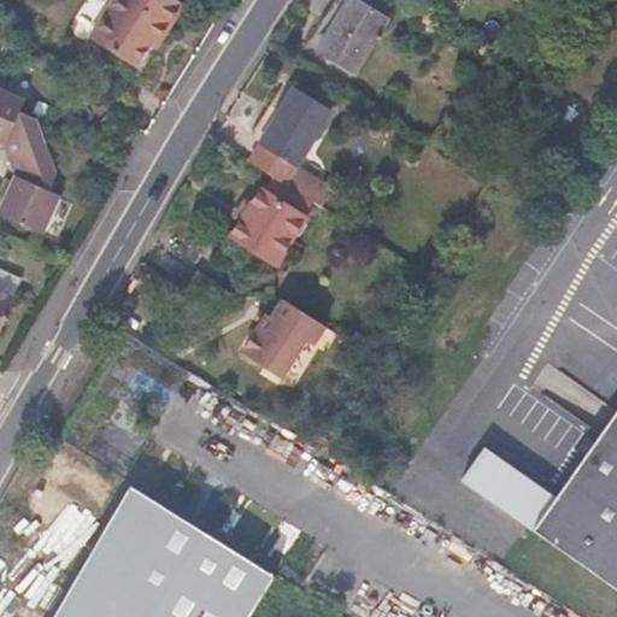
[(153,47),(166,24),(171,28),(186,5),(178,0),(113,0),(89,37),(139,69),(153,47)]
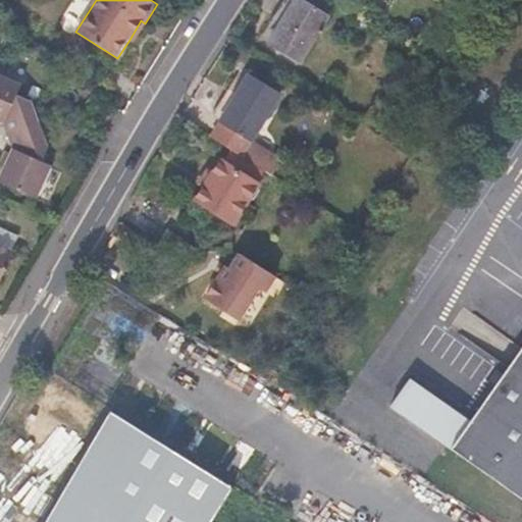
[(301,62),(329,16),(326,14),(334,0),(333,0),(294,0),(281,20),(272,15),(268,23),(276,29),(268,42),(301,62)]
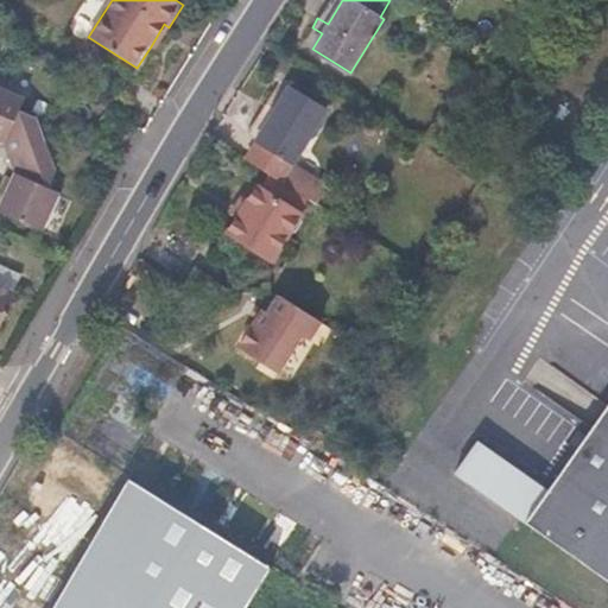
[(328,24),(342,0),(328,0),(317,18),(328,24)]
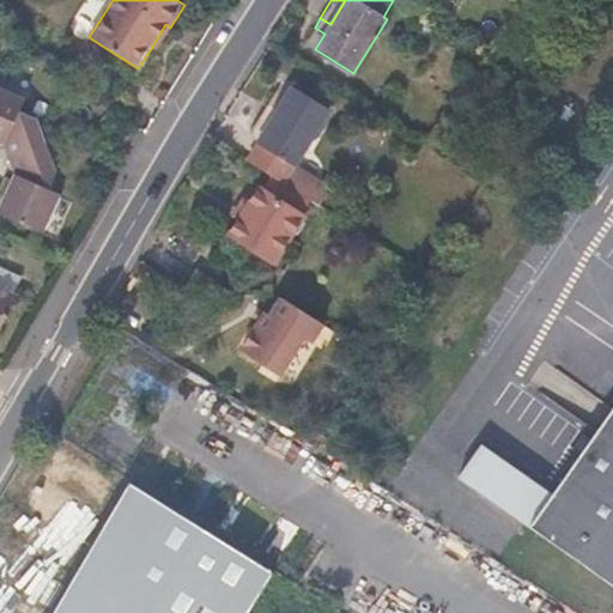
[(156,49),(170,28),(165,24),(152,47),(156,49)]
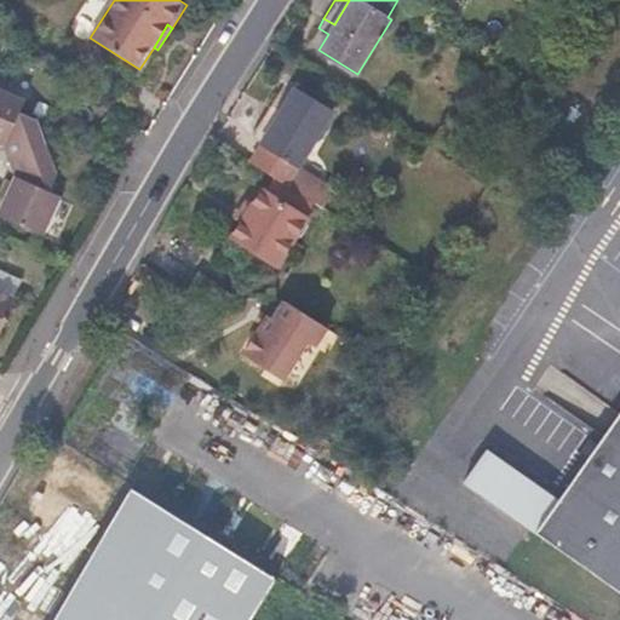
[(430,46),(440,32),(429,24),(419,39),(430,46)]
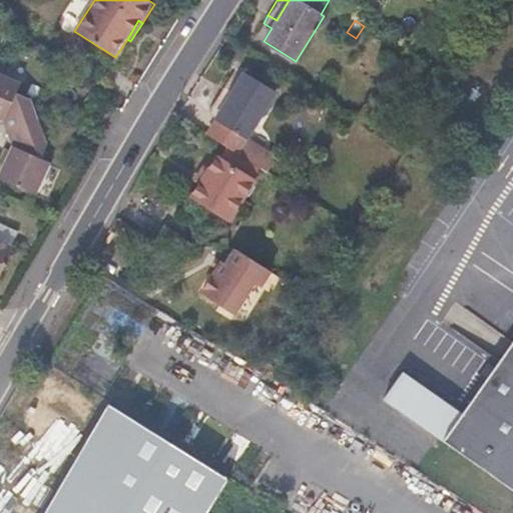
[(248,138),(277,92),(235,67),(224,85),(232,91),(215,118),(216,119),(207,133),(230,148),(238,153),(244,144),(248,138)]
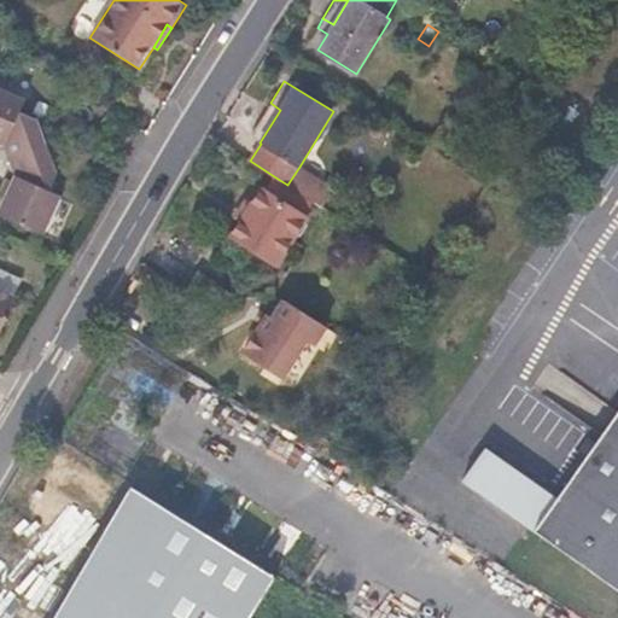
[(48,146),(39,120),(19,112),(25,99),(0,87),(0,144),(4,146),(9,162),(48,146)]
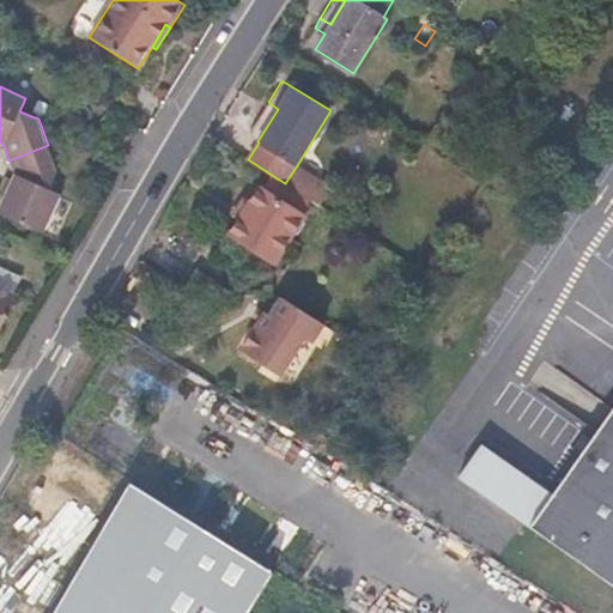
[(258,141),(278,109),(268,102),(247,135),(258,141)]
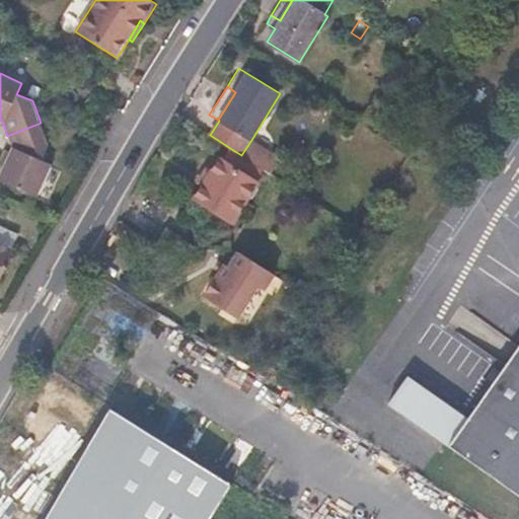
[(86,116),(97,98),(91,94),(79,112),(86,116)]
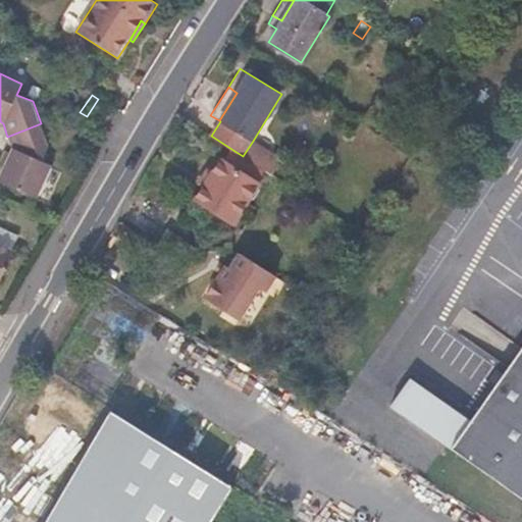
[(42,161),(49,147),(41,123),(7,137),(12,149),(10,152),(4,150),(0,158),(0,162),(4,165),(0,174),(0,181),(37,199),(52,165),(42,161)]
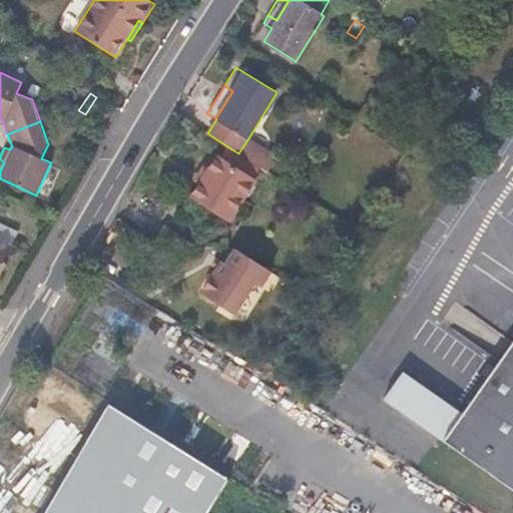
[(278,156),(248,138),(244,144),(238,153),(258,165),(269,172),(278,156)]
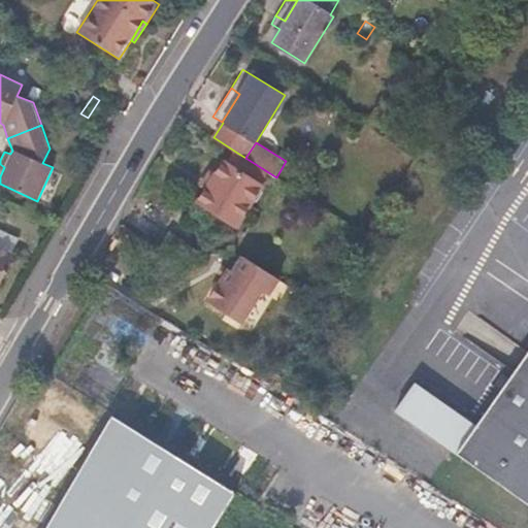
[(236,228),(263,186),(257,183),(265,170),(245,158),(237,153),(230,165),(223,161),(213,174),(205,187),(196,201),(236,228)]
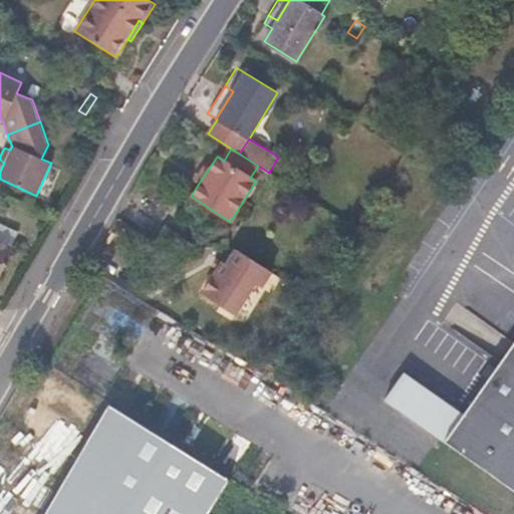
[(200,182),(208,170),(203,166),(194,178),(200,182)]
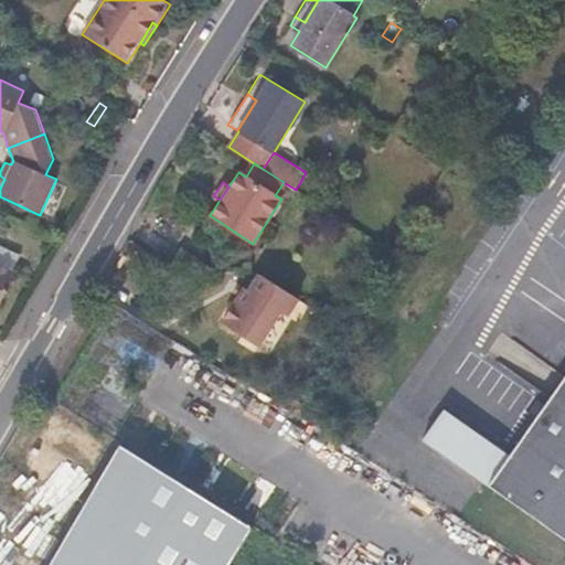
[(0,305),(16,272),(14,269),(20,255),(0,245),(0,305)]
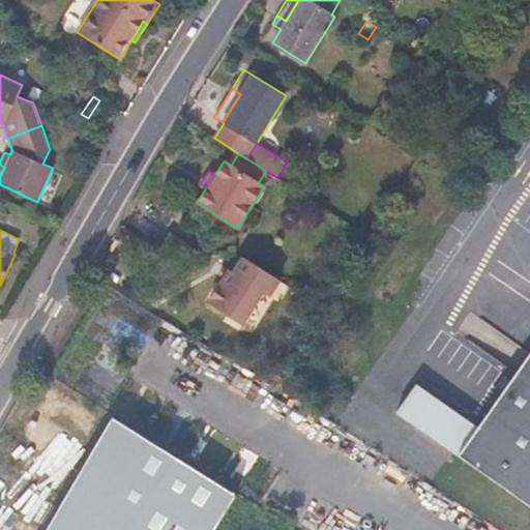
[(232,256),(205,315),(243,332),(259,297),(268,301),(280,278),(232,256)]
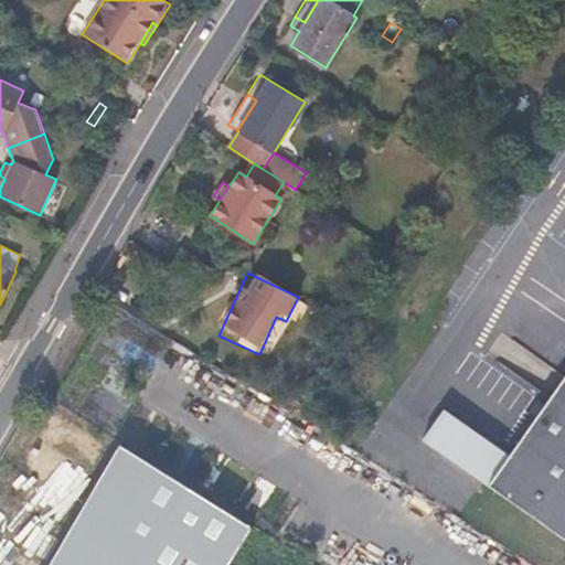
[(316,358),(321,348),(312,341),(307,351),(316,358)]
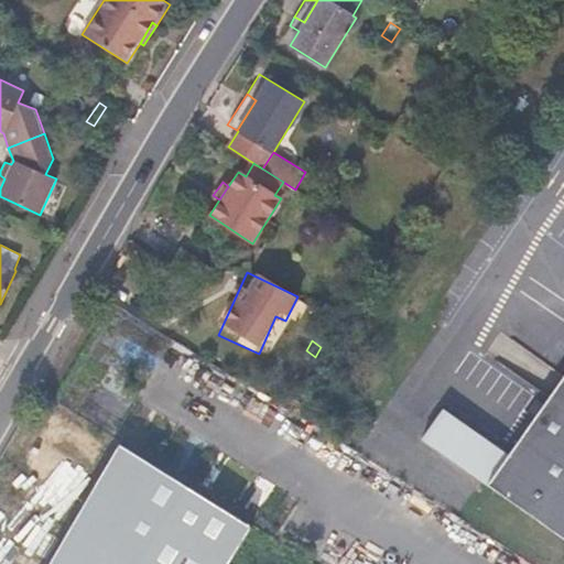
[(563,538),(563,376),(509,455),(488,485),(563,538)]
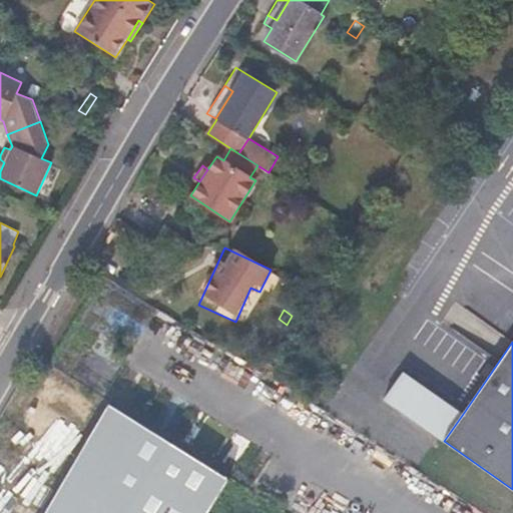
[(463,414),(403,372),(384,399),(444,441),(463,414)]
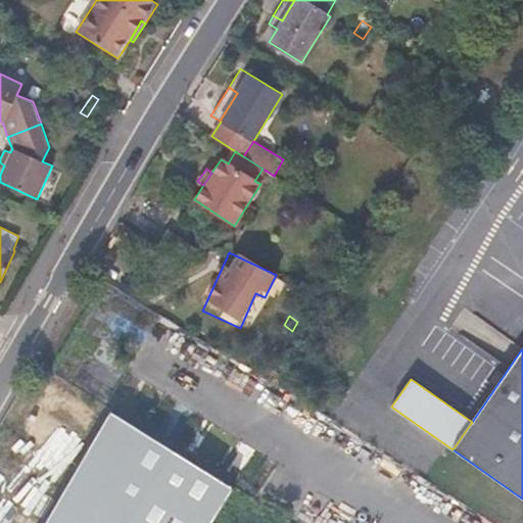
[(209,522),(230,490),(110,419),(47,522),(209,522)]
